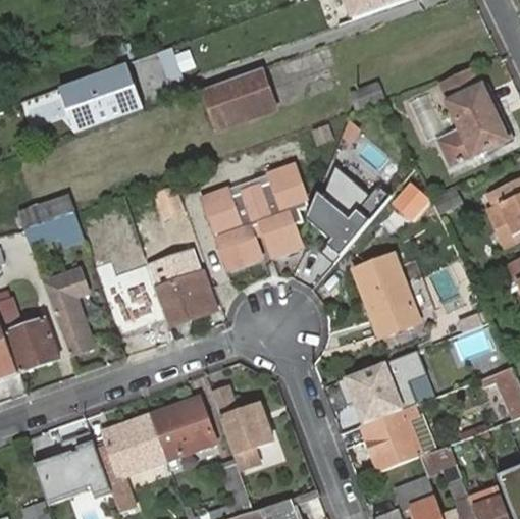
[(344,0),(351,16),(397,0),(344,0)]
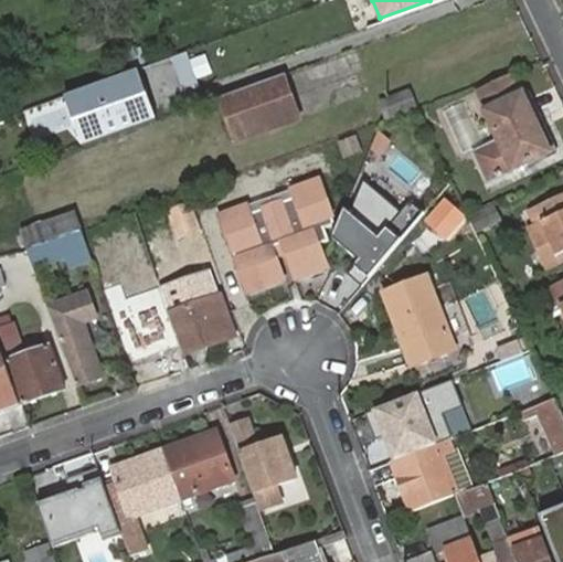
[(136,65),(63,91),(82,144),(155,117),(136,65)]
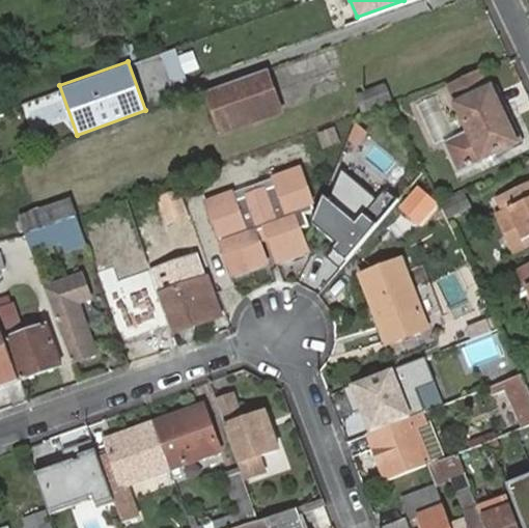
[(268,67),(201,91),(218,136),(284,112),(268,67)]
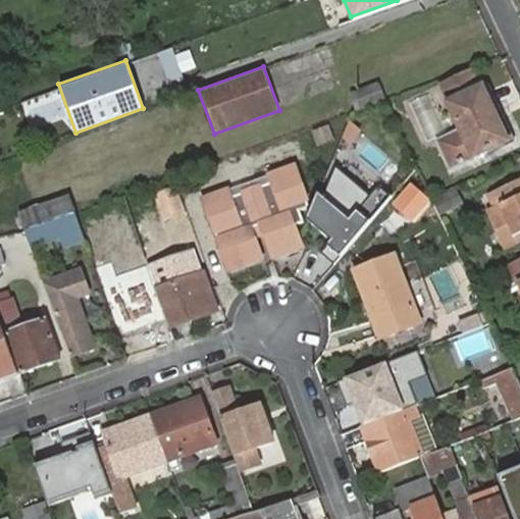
[(440,83),(461,128),(438,139),(450,163),(506,139),(481,85),(472,68),(440,83)]
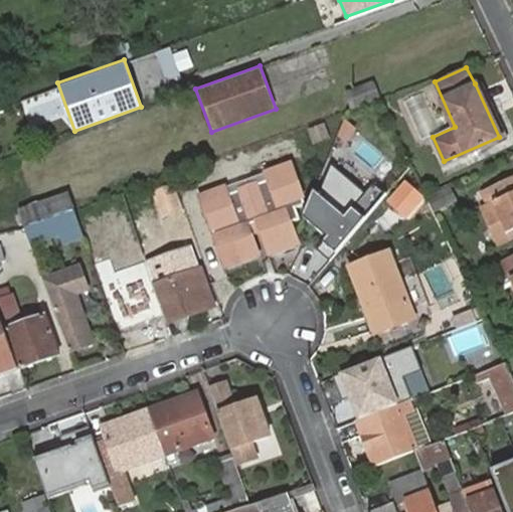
[(322,94),(327,111),(375,96),(370,78),(322,94)]
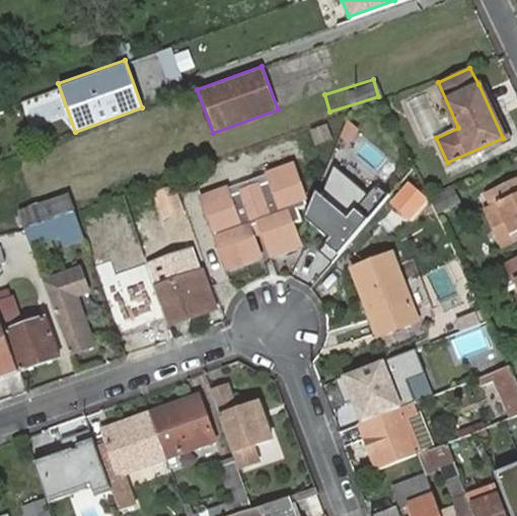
[(272,178),(257,183),(268,210),(252,215),(255,223),(260,222),(272,253),(300,242),(292,221),(302,218),(298,207),(307,204),(293,163),(269,172),(272,178)]
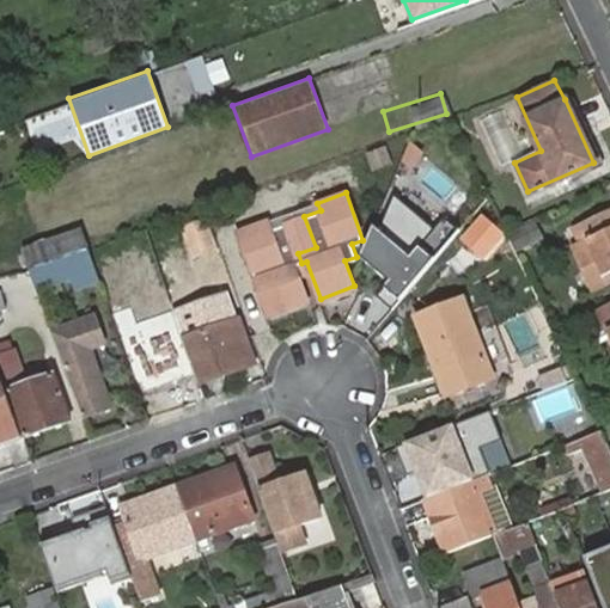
[(377,294),(390,307),(458,228),(443,215),(434,227),(395,194),(379,229),(372,223),(360,255),(389,278),(377,294)]
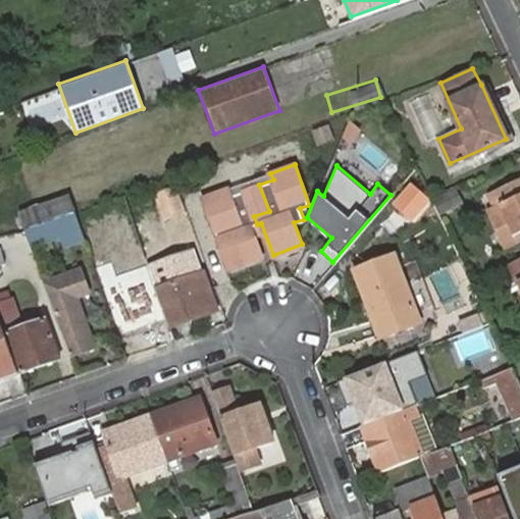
[(519,175),(486,193),(492,207),(508,244),(519,238),(519,175)]
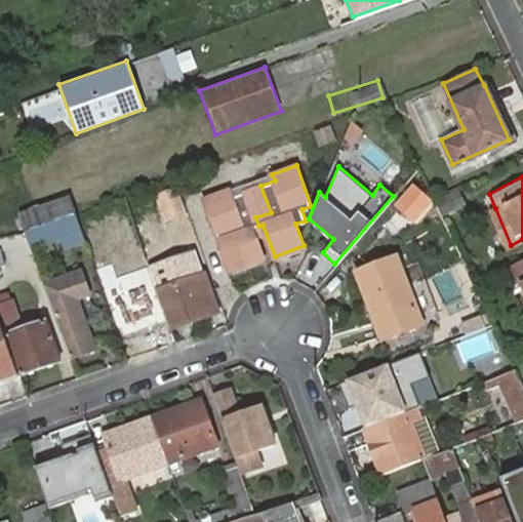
[(419,185),(397,196),(403,210),(427,200),(419,185)]
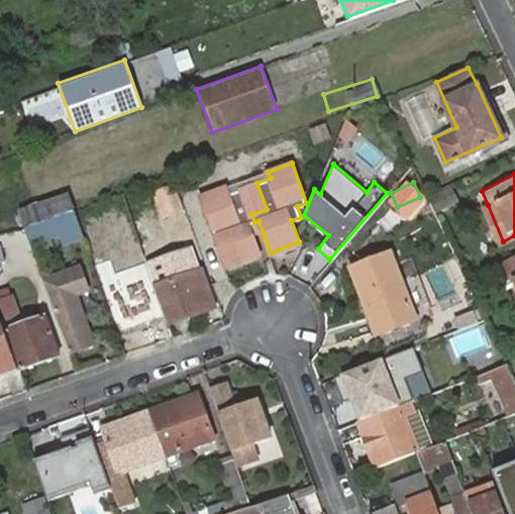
[(226,186),(203,194),(227,263),(260,251),(249,224),(254,222),(251,214),(267,209),(256,183),(229,193),(226,186)]
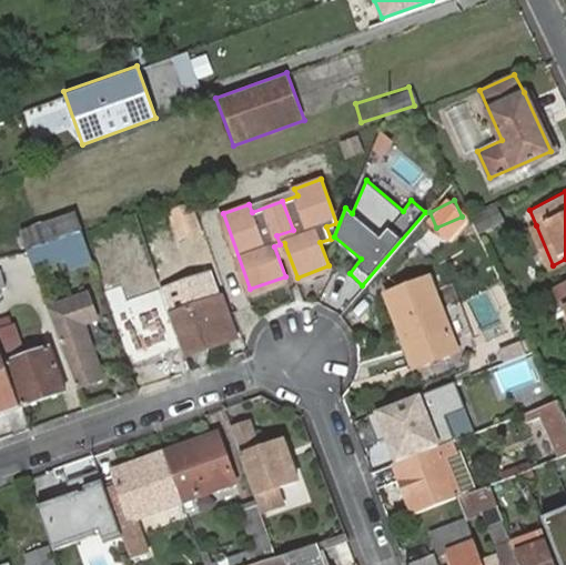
[(492,204),(467,218),(476,234),(502,222),(492,204)]
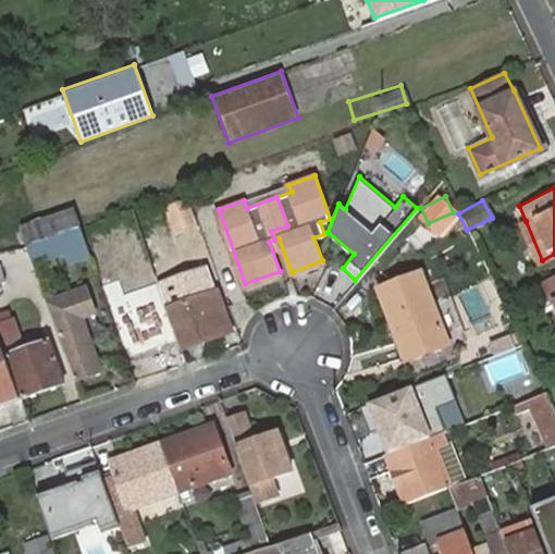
[(171,208),(177,229),(194,224),(187,204),(171,208)]
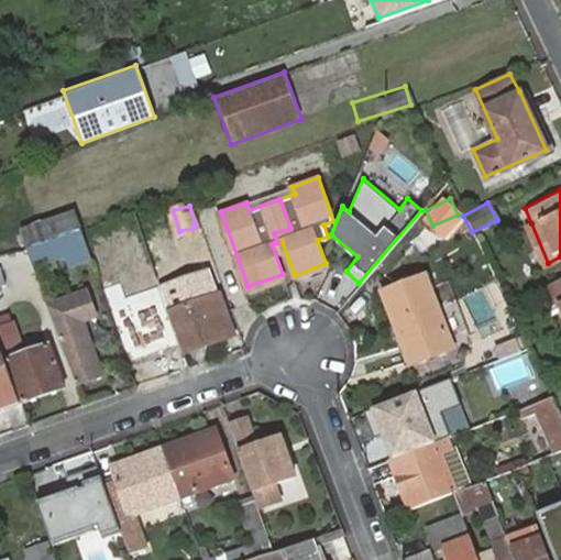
[(47,243),(28,249),(34,270),(65,260),(67,270),(91,261),(80,233),(47,243)]
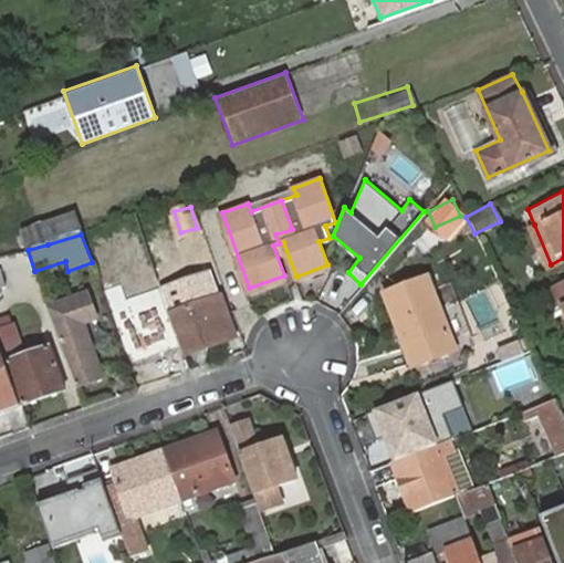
[(122,240),(132,271),(154,264),(143,235),(122,240)]
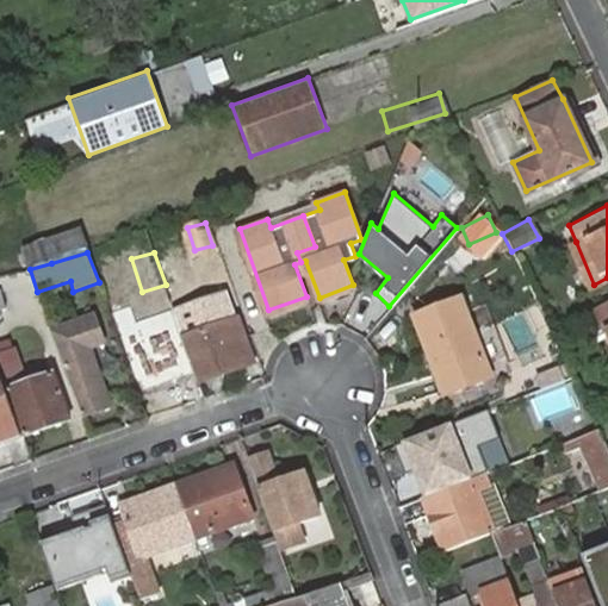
[(224,320),(182,335),(198,379),(252,361),(225,287),(213,291),(224,320)]
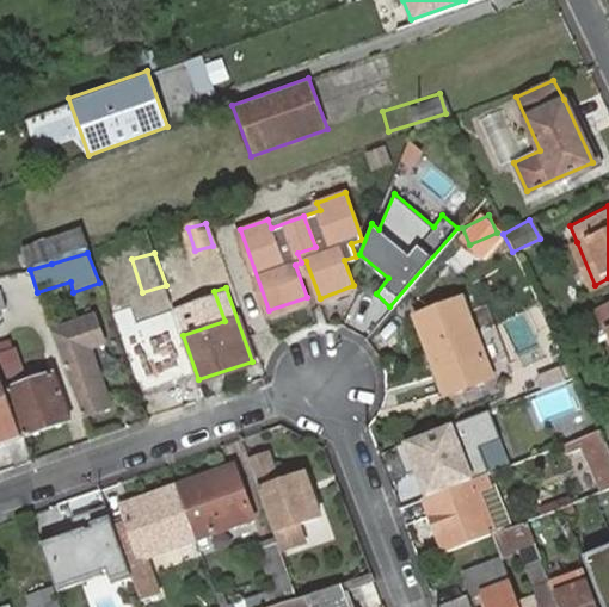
[(414,315),(444,394),(490,376),(460,297),(414,315)]
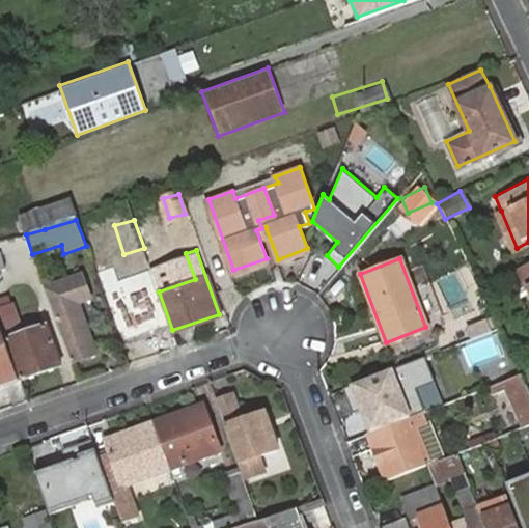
[(44,287),(68,361),(94,353),(78,300),(88,297),(82,275),(44,287)]
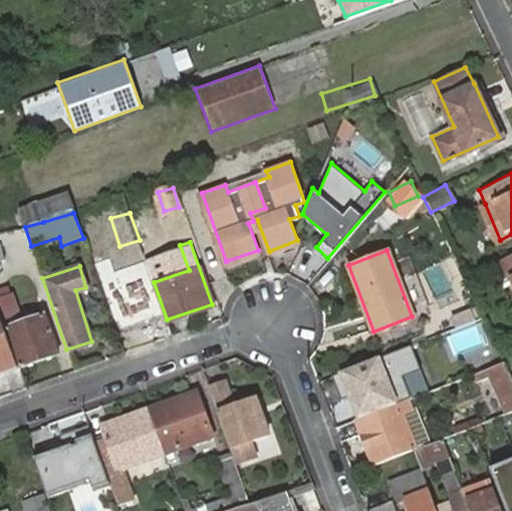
[(7,293),(0,295),(0,320),(14,315),(7,293)]
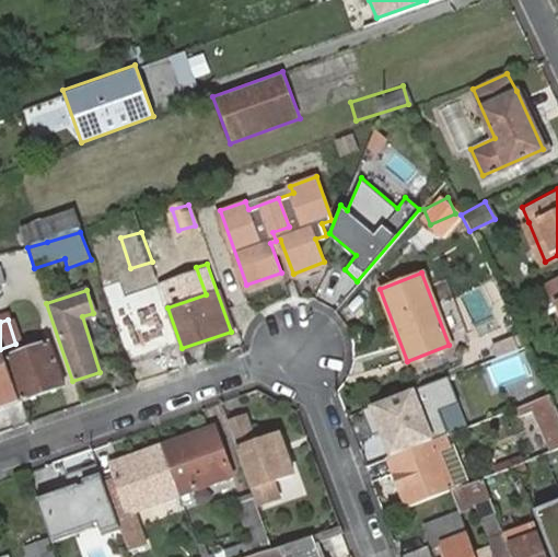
[(489,343),(495,356),(515,347),(511,334),(489,343)]
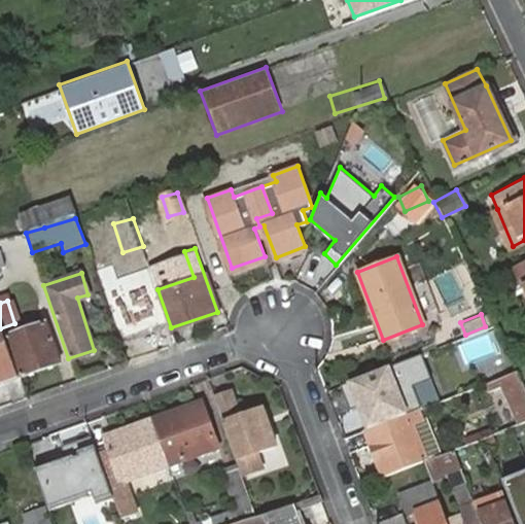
[(0,328),(2,334),(5,334),(33,323),(31,318),(14,323),(0,328)]
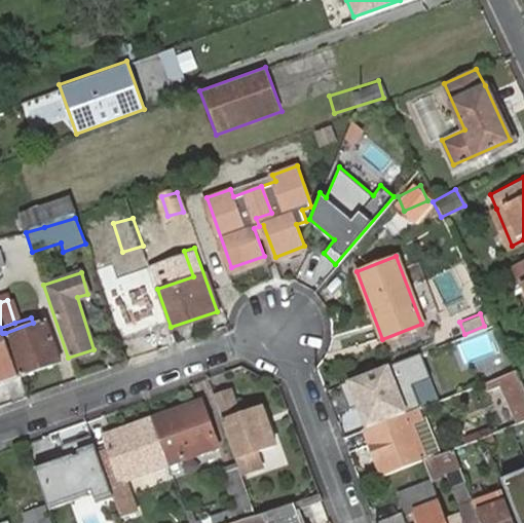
[(33,323),(5,333),(19,373),(55,361),(42,321),(33,323)]
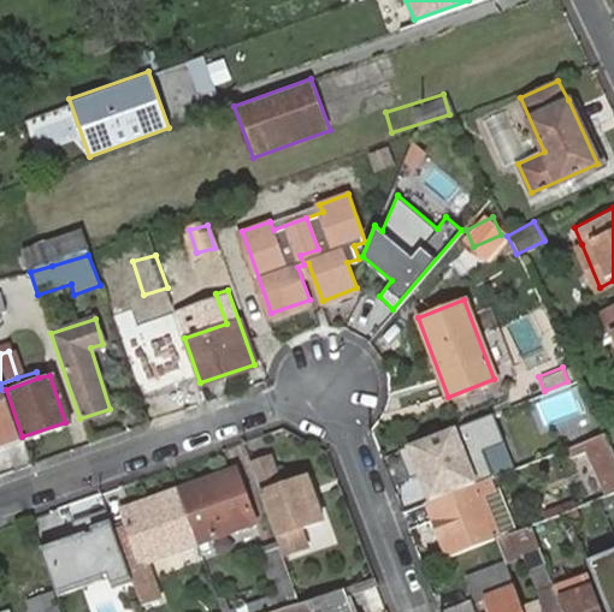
[(0,439),(16,434),(0,387),(0,439)]
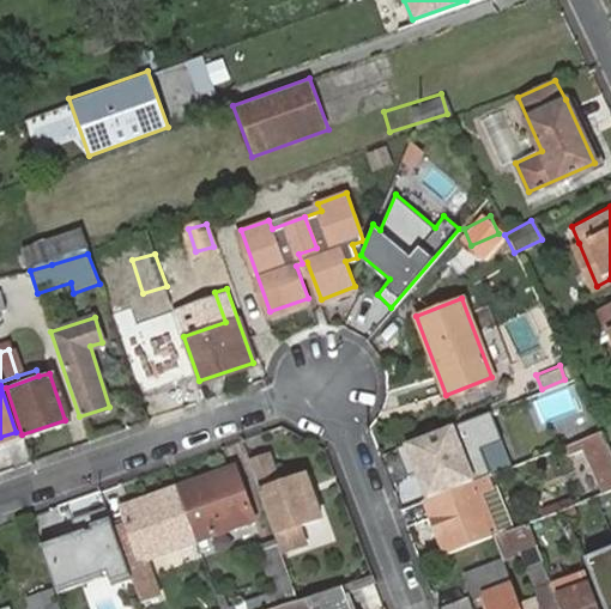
[(543,416),(575,407),(568,385),(536,396),(543,416)]
